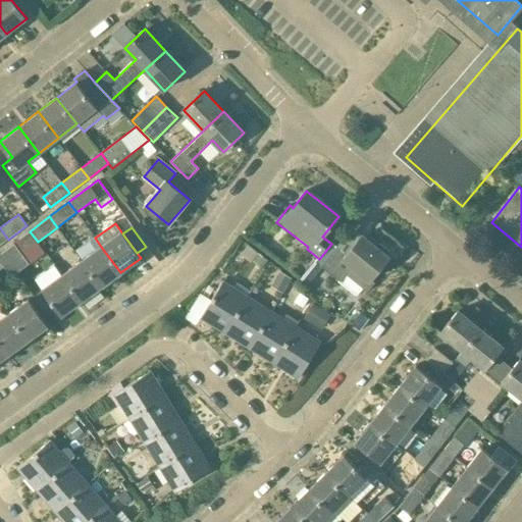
[(24,252),(38,242),(30,231),(17,241),(24,252)]
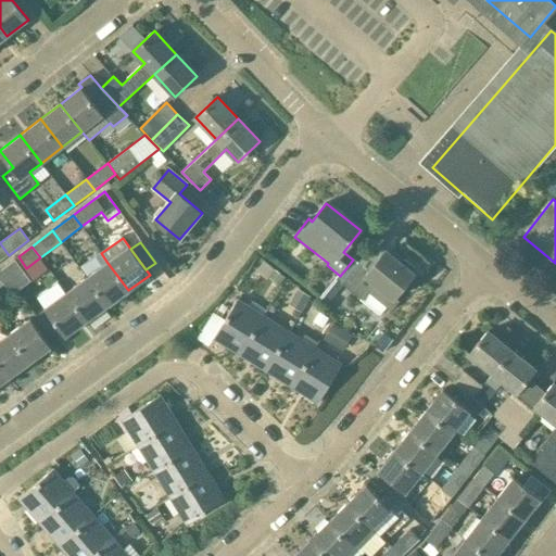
[(395,298),(415,274),(414,273),(417,269),(407,261),(404,264),(388,250),(369,273),(358,264),(341,285),(363,302),(369,293),(391,311),(400,301),(395,298)]
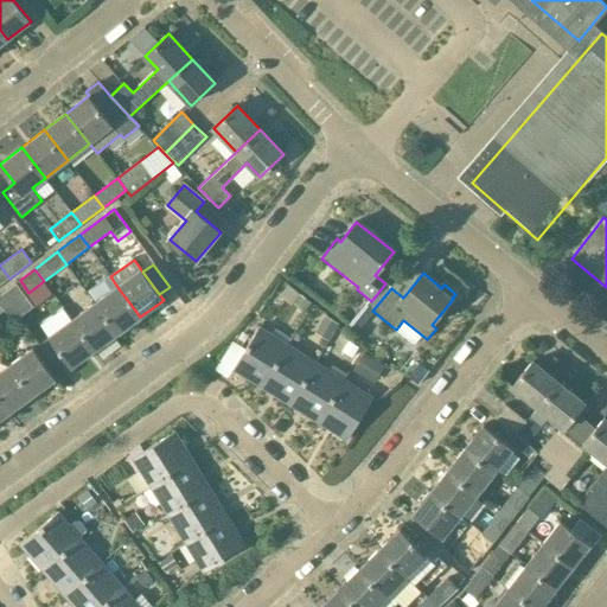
[(17,283),(0,294),(0,305),(5,311),(13,321),(33,306),(17,283)]
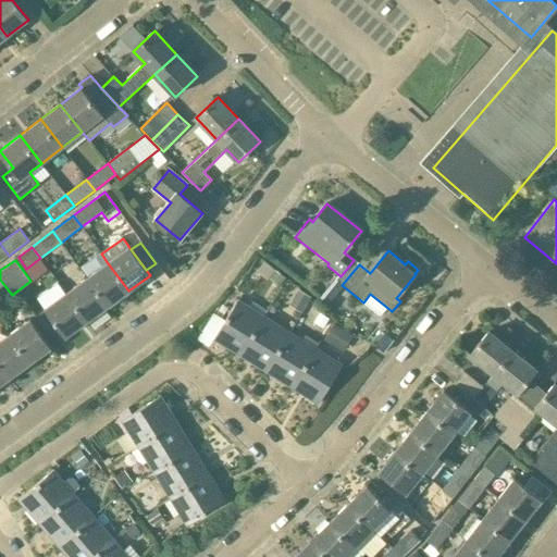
[(341,276),(337,281),(342,285),(359,264),(354,260),(341,276)]
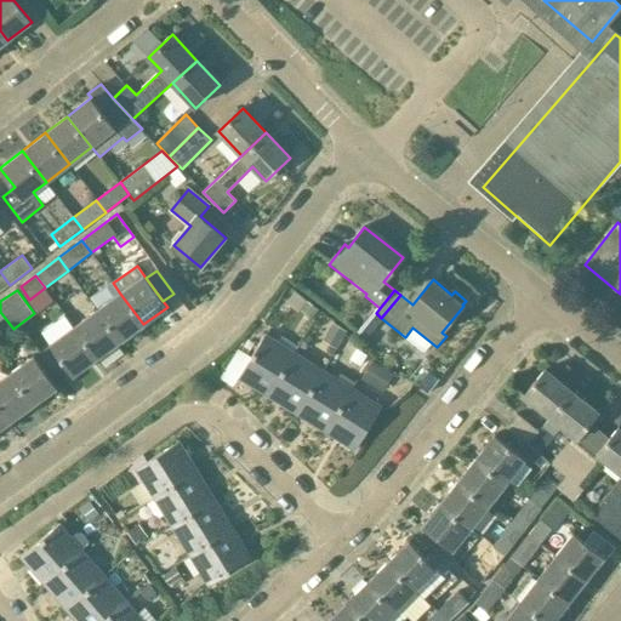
[(120,294),(97,311),(120,342),(143,324),(120,294)]
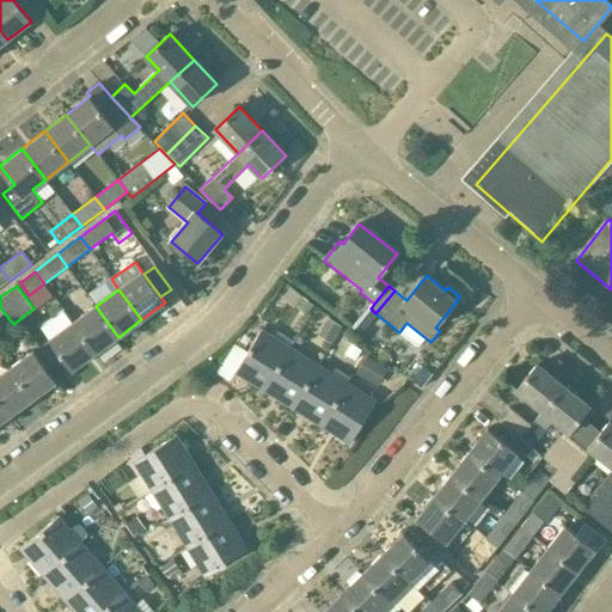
[(96,306),(73,323),(96,354),(118,337),(96,306)]
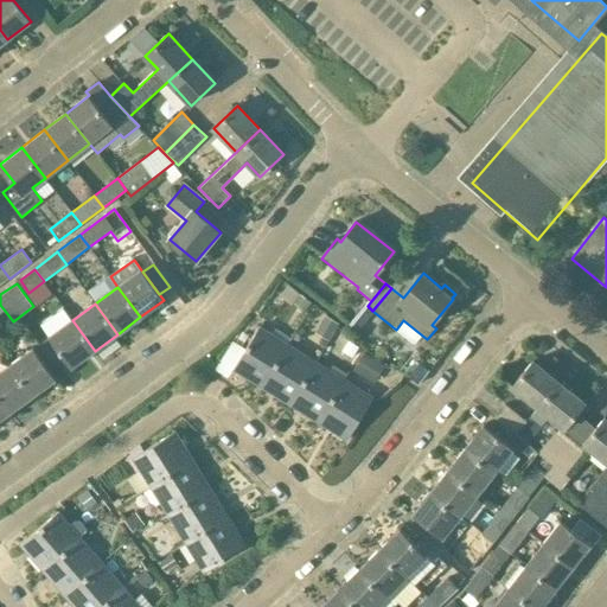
[(330,342),(340,324),(325,315),(315,332),(330,342)]
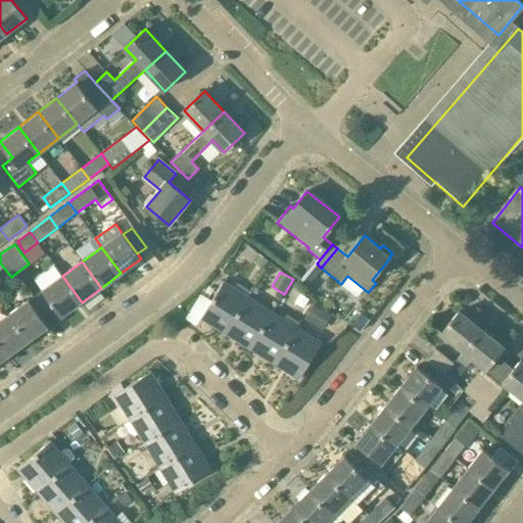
[(61,317),(82,302),(62,276),(42,290),(61,317)]
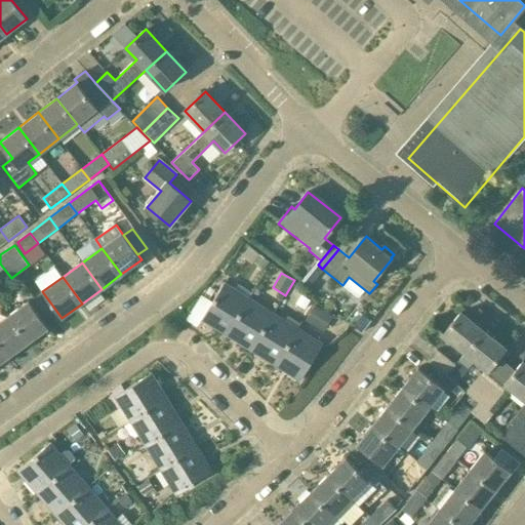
[(202,320),(227,335),(249,298),(225,283),(202,320)]
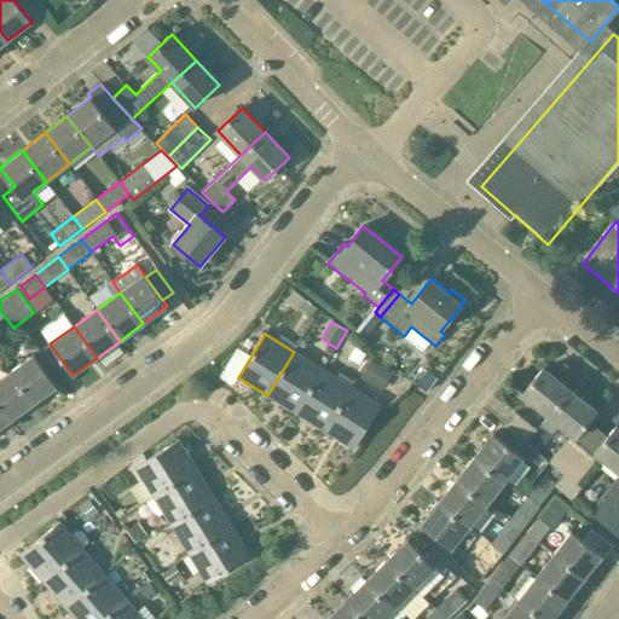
[(323,370),(294,352),(267,395),(295,414),(323,370)]
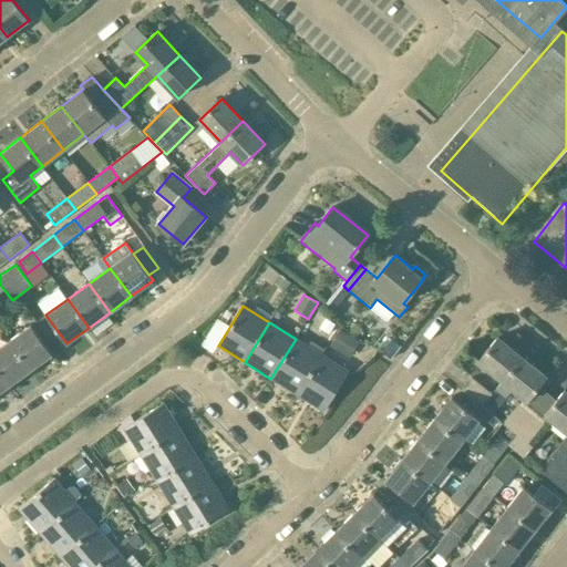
[(31,326),(9,341),(30,370),(52,354),(31,326)]
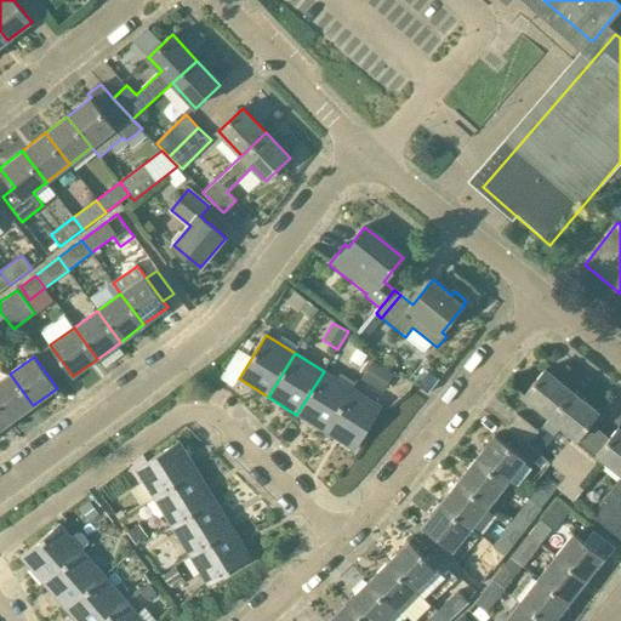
[(394,374),(372,360),(363,379),(383,392),(394,374)]
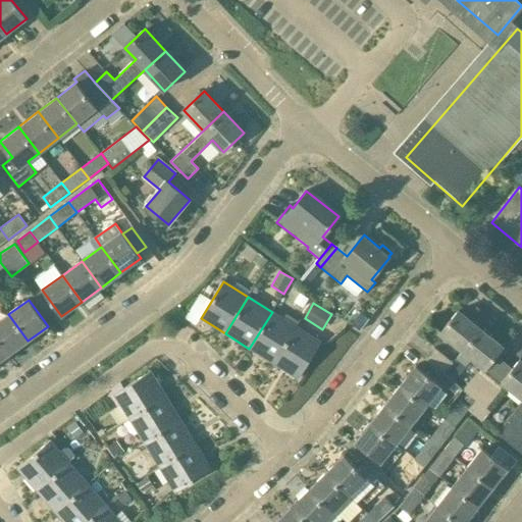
[(440,333),(462,351),(481,328),(459,310),(440,333)]
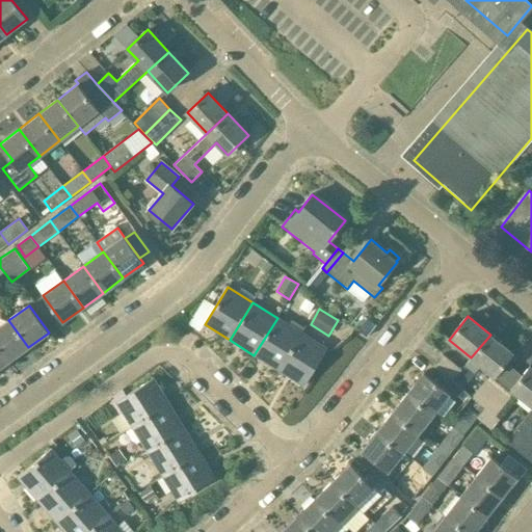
[(301,334),(277,318),(254,355),(278,370),(301,334)]
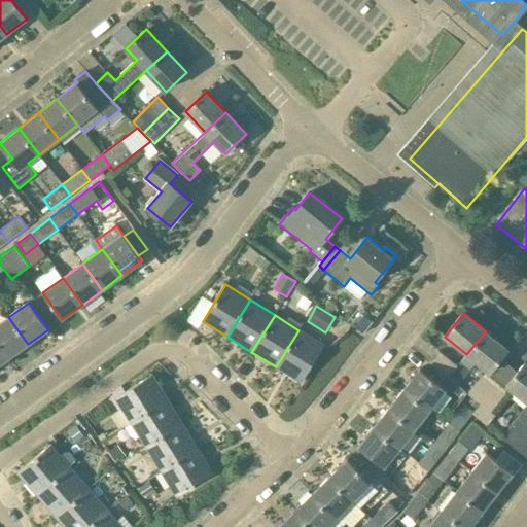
[(364,315),(355,327),(364,335),(374,322),(364,315)]
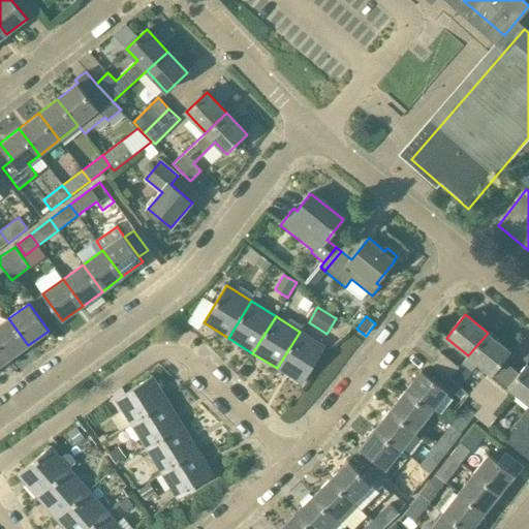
[(8,318),(0,324),(0,349),(7,361),(28,345),(8,318)]
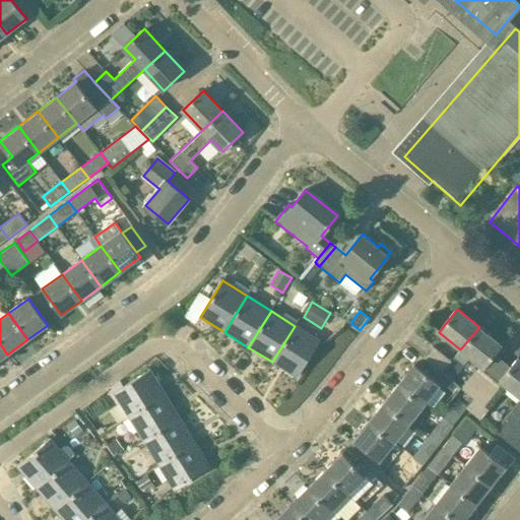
[(319,341),(295,326),(272,362),(297,377),(319,341)]
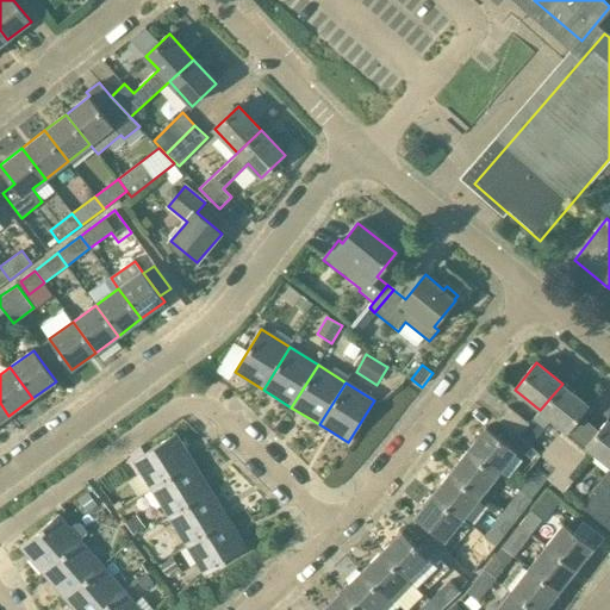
[(567,431),(580,415),(589,404),(562,384),(540,410),(534,417),(542,423),(548,416),(564,428),(567,431)]
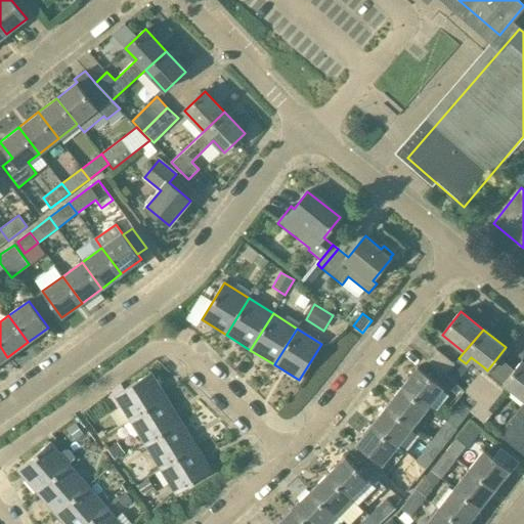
[(454,364),(436,349),(427,360),(445,376),(454,364)]
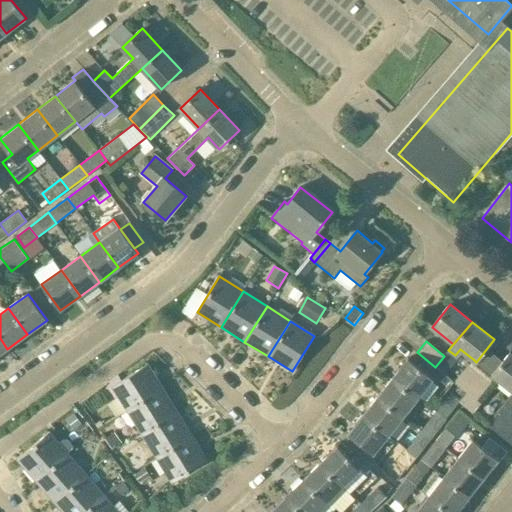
[(511,354),(510,353),(504,361),(493,375),(495,376),(511,390),(511,354)]
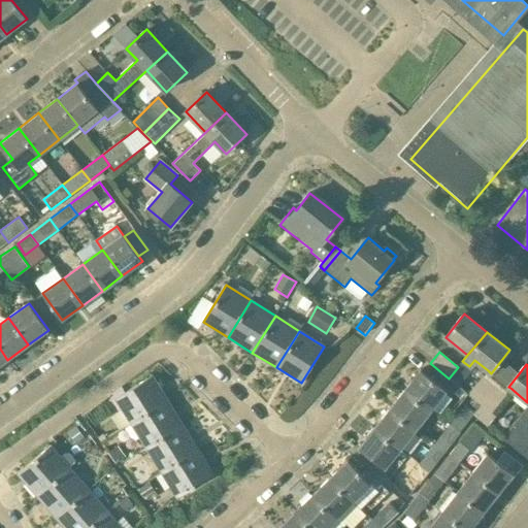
[(421,369),(405,390),(431,410),(448,390),(421,369)]
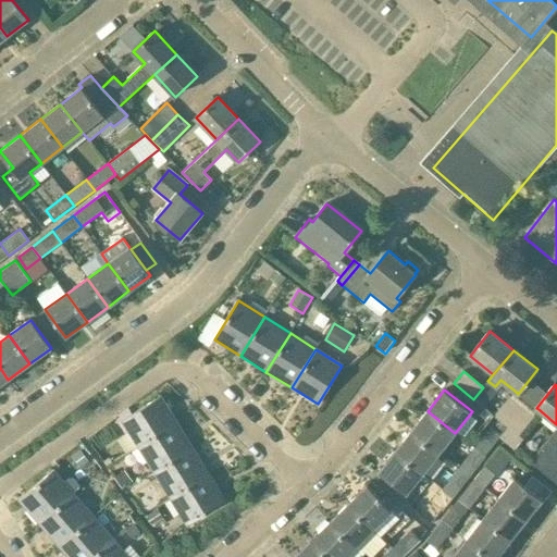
[(494,416),(507,426),(525,404),(512,394),(494,416)]
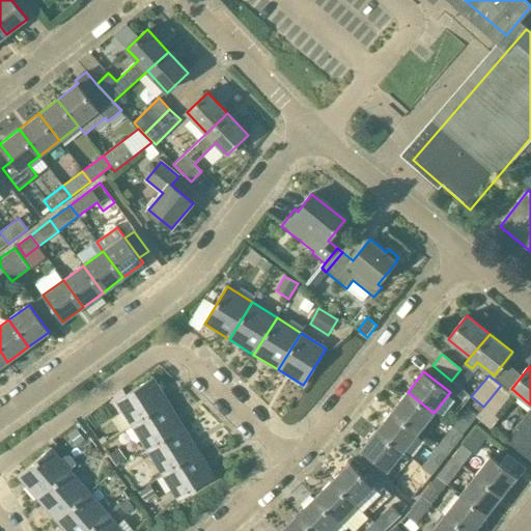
[(116,400),(132,425),(170,402),(155,378),(116,400)]
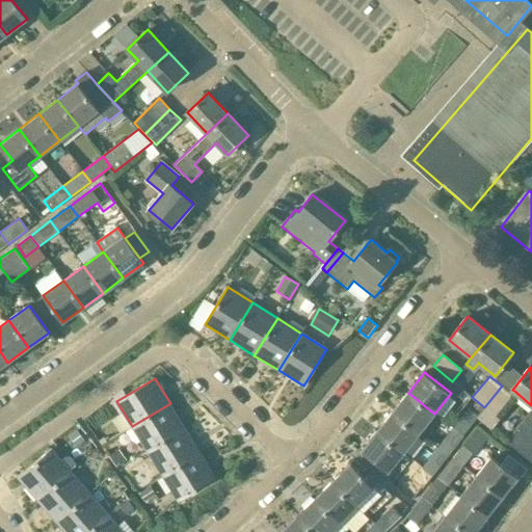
[(512,394),(502,386),(484,407),(485,407),(478,416),(477,418),(493,429),(500,419),(496,416),(512,394)]
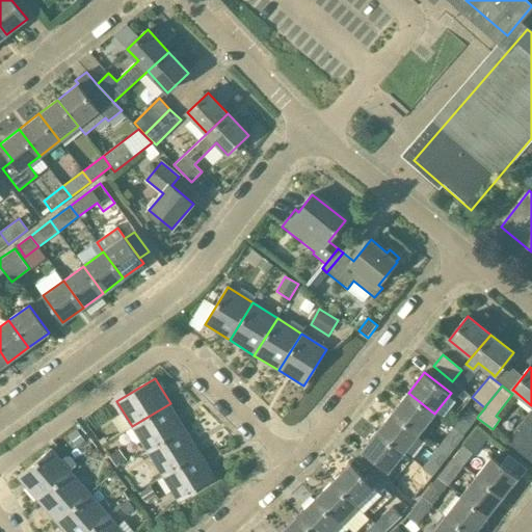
[(408,393),(393,411),(420,432),(434,414),(408,393)]
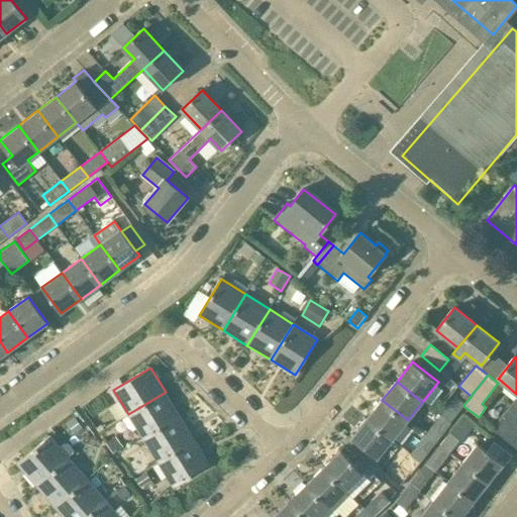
[(180,416),(166,392),(128,414),(143,438),(180,416)]
